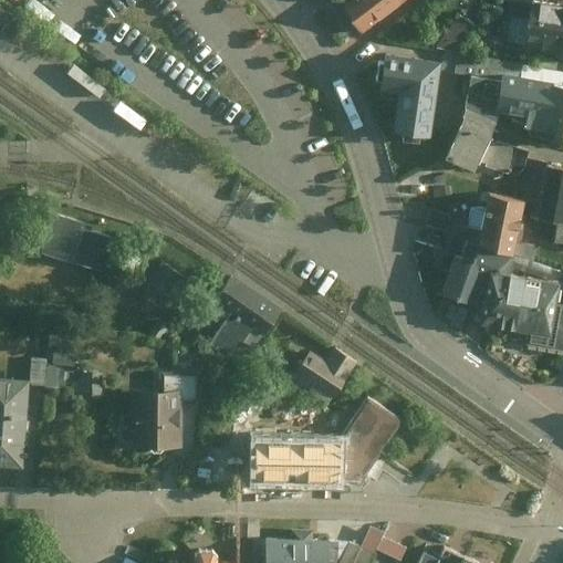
[(344,0),(342,2),(364,34),(414,0),(344,0)]
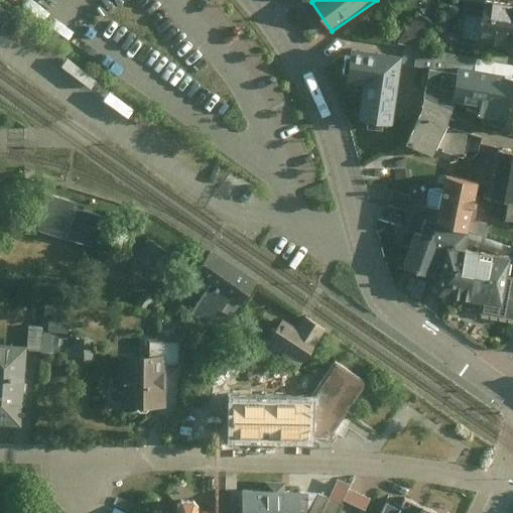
[(512,5),(482,1),(477,34),(506,38),(503,60),(512,61),(512,5)]
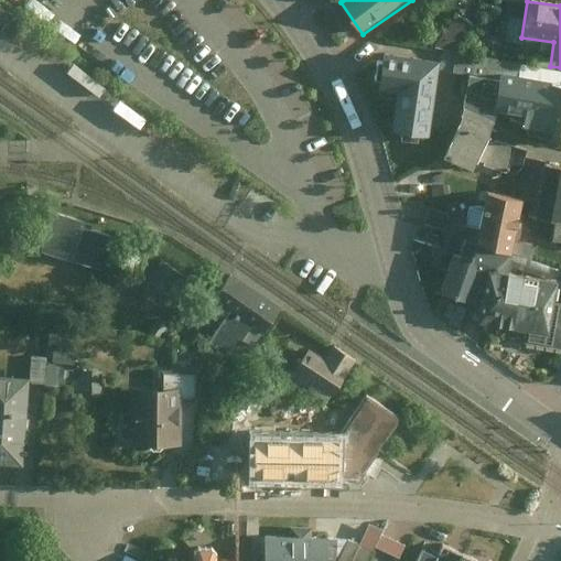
[(437,43),(454,54),(473,24),(455,13),(437,43)]
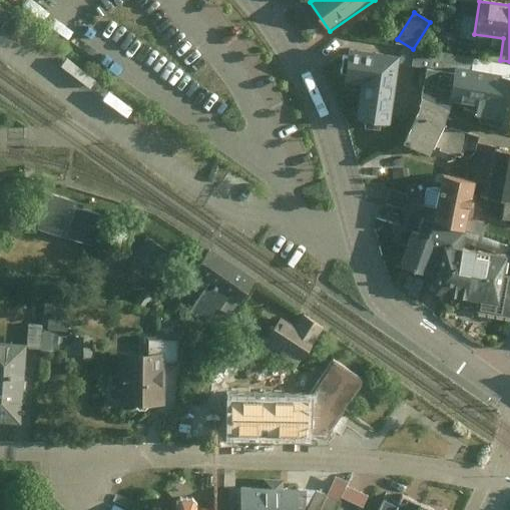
[(358,119),(390,123),(399,53),(348,47),(344,81),(362,84),(358,119)]
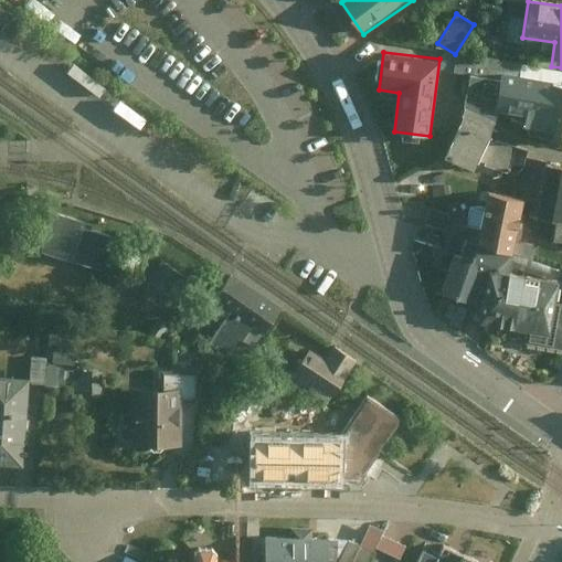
[(495,73),(561,83),(561,73),(458,55),(456,72),(469,74),(495,78),(495,73)]
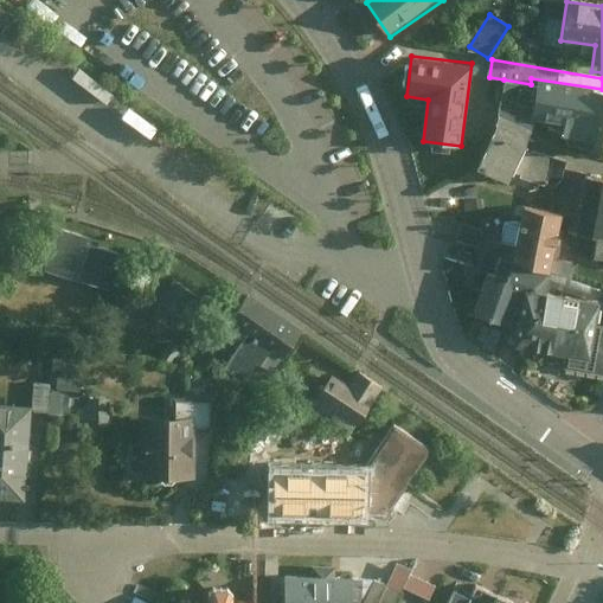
[(602,154),(602,89),(531,78),(531,84),(525,117),(534,119),(570,124),(565,148),(602,154)]
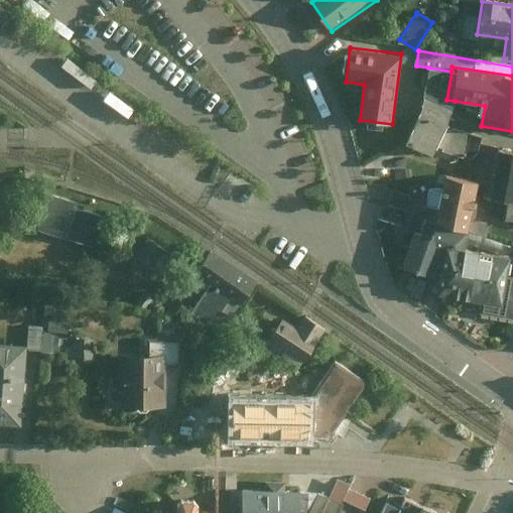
[(446,100),(452,72),(428,68),(422,101),(453,112),(455,101),(446,100)]
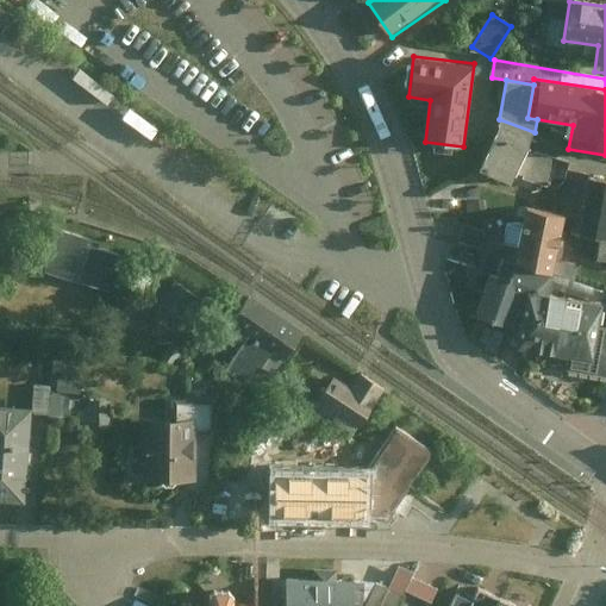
[(535,132),(499,119),(495,135),(482,167),(512,183),(516,177),(557,192),(569,163),(529,152),(535,132)]
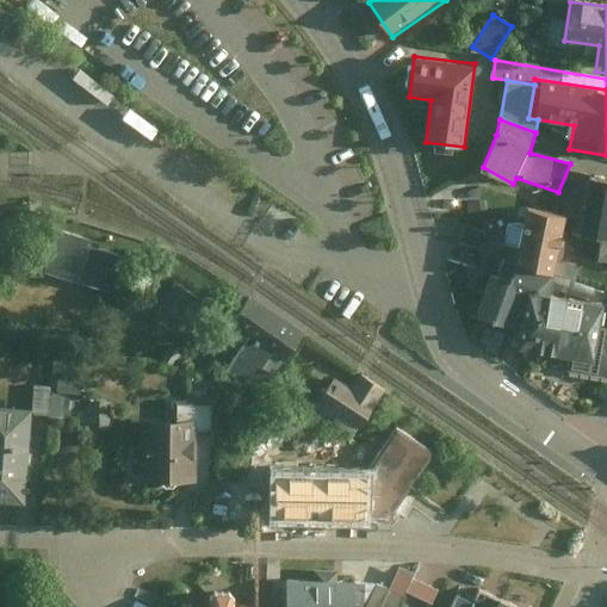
[(606,239),(606,179),(578,174),(570,234),(606,239)]
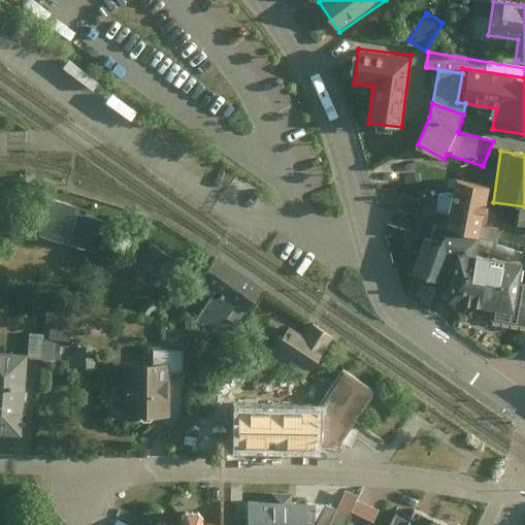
[(483,235),(490,188),(446,182),(438,229),(448,231),(480,235),(483,235)]
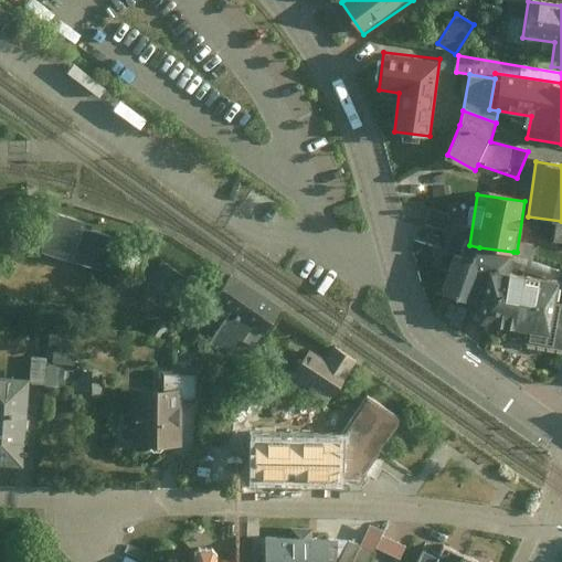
[(112,237),(52,219),(40,256),(101,275),(112,237)]
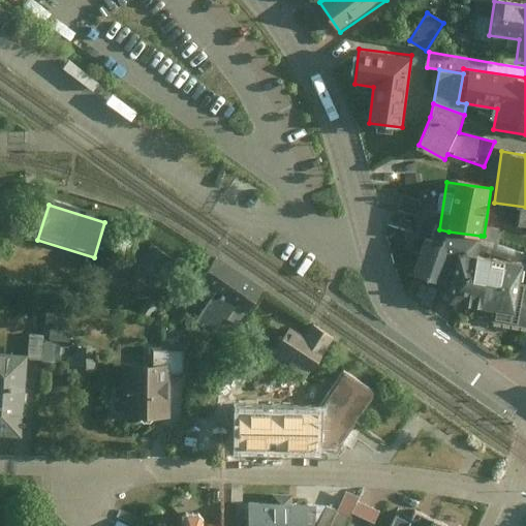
[(426,239),(412,279),(442,287),(455,253),(458,253),(477,256),(481,236),(449,231),(442,243),(426,239)]
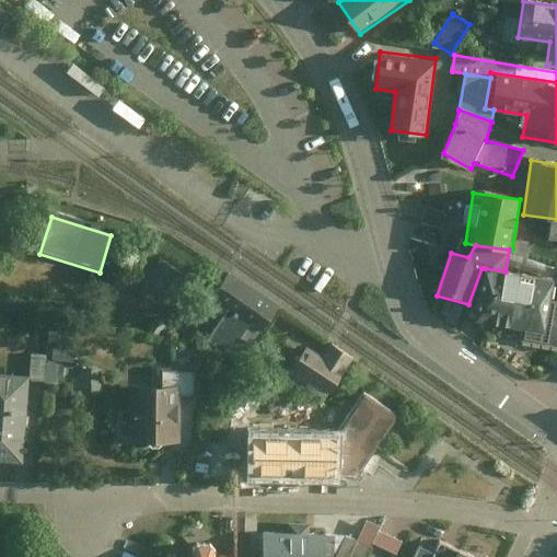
[(188,279),(161,259),(143,283),(171,304),(188,279)]
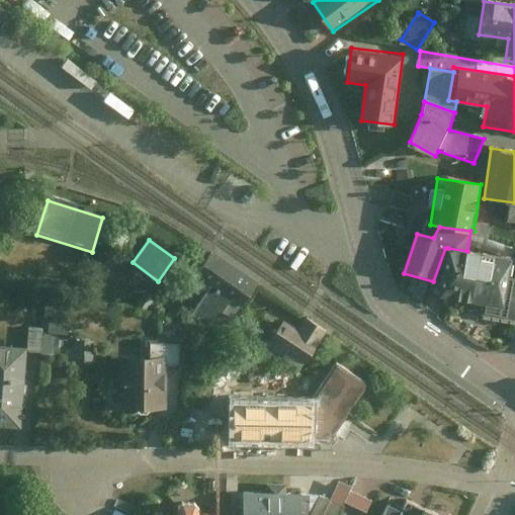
[(514,303),(504,302),(510,257),(467,251),(448,248),(442,293),(483,301),(481,314),(514,318),(514,303)]
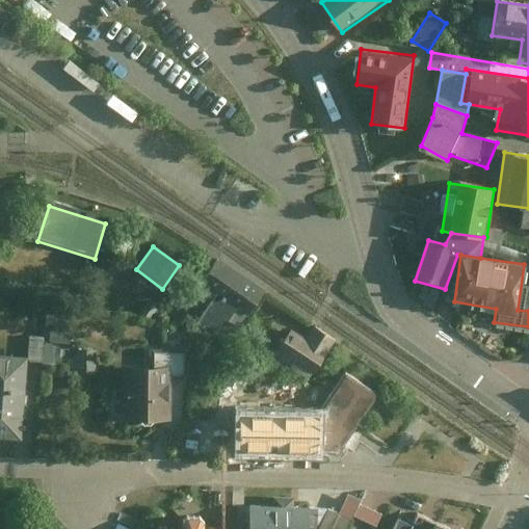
[(263,295),(216,262),(202,284),(214,293),(194,321),(209,332),(217,320),(220,322),(233,306),(247,317),(263,295)]
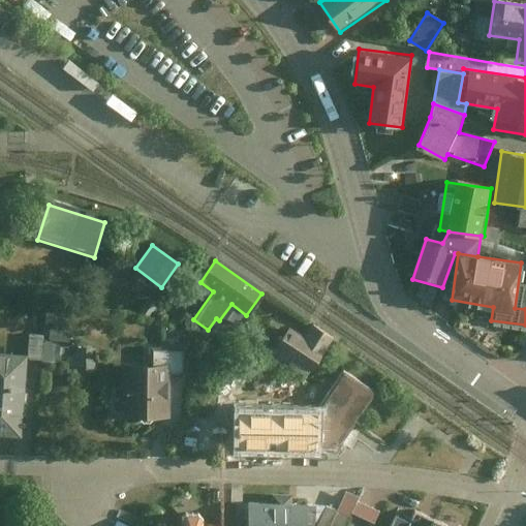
[(333,338),(311,325),(304,337),(288,328),(273,352),(310,375),(333,338)]
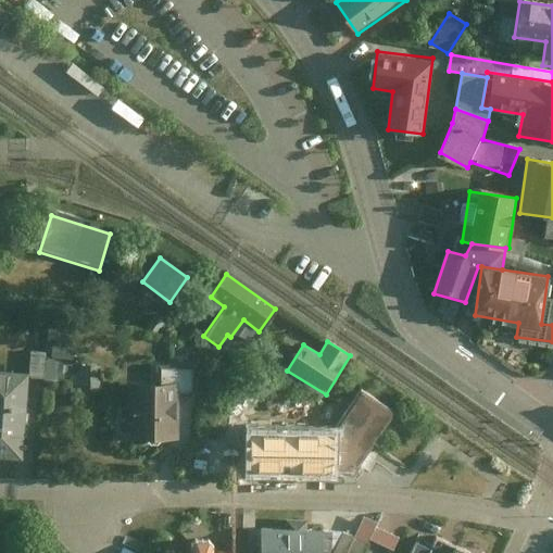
[(53,342),(51,355),(71,359),(73,346),(53,342)]
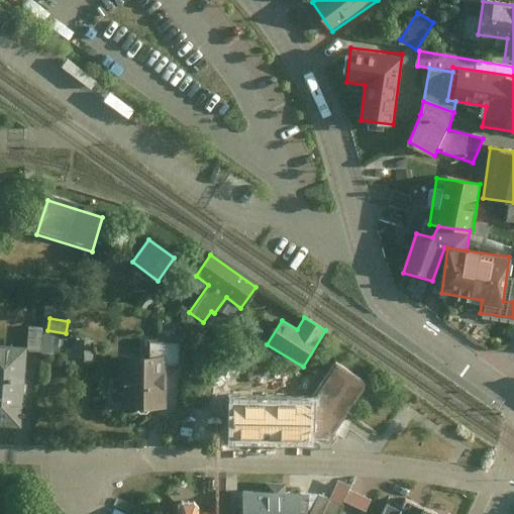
[(40,349),(40,327),(27,326),(26,349),(40,349)]
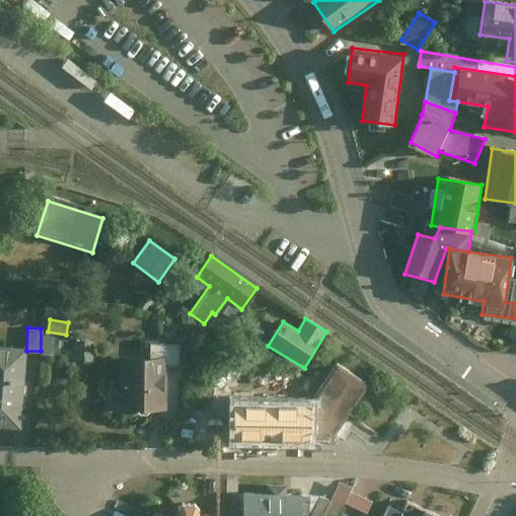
[(92,341),(73,342),(74,361),(93,360),(92,341)]
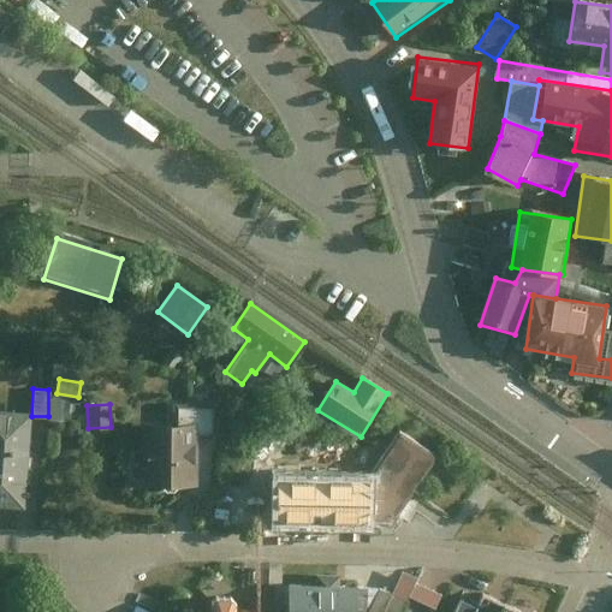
[(218,406),(172,408),(172,431),(195,429),(196,440),(219,439),(218,406)]
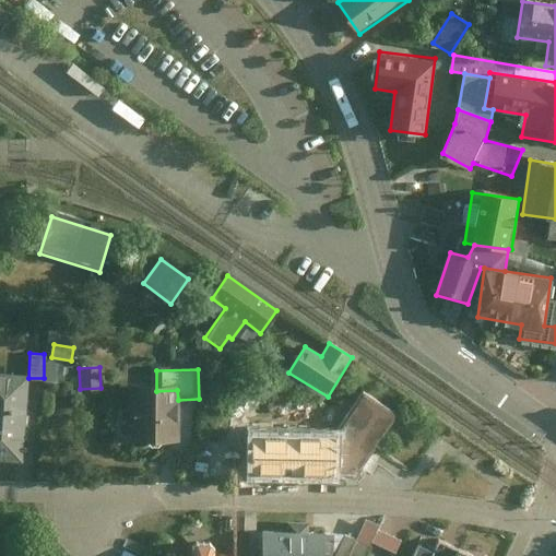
[(30,380),(0,378),(0,464),(26,466),(30,380)]
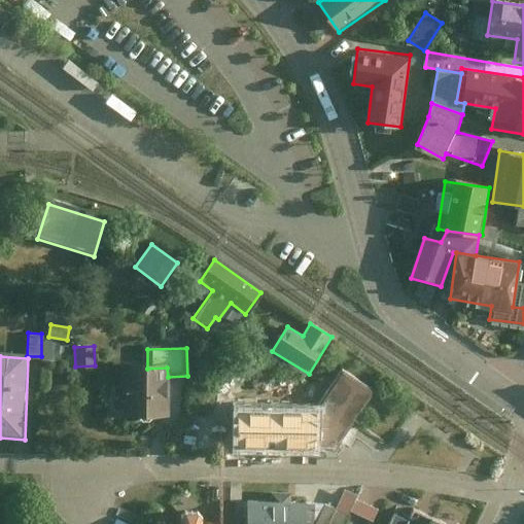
[(168,377),(167,368),(147,369),(121,370),(123,393),(116,391),(116,408),(124,408),(124,416),(141,419),(150,419),(155,414),(169,414),(168,377)]
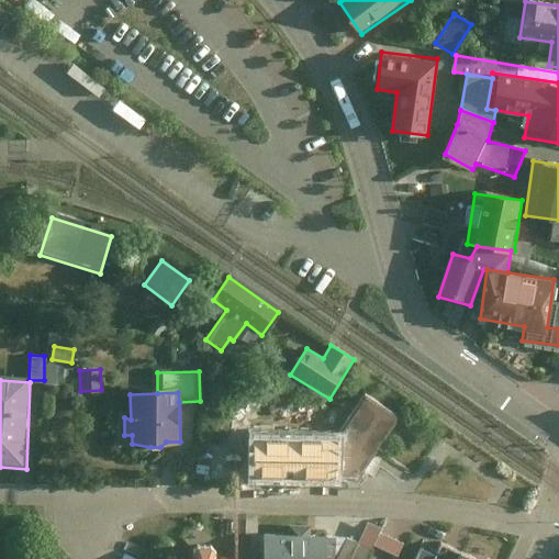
[(332,438),(252,437),(250,477),(291,477),(332,477),(332,473),(362,473),(372,458),(400,416),(364,392),(332,438)]
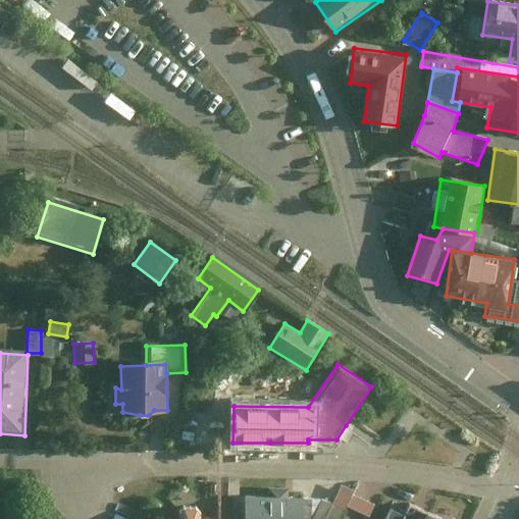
[(268,499),(244,498),(243,518),(301,518),(302,500),(289,499),(289,494),(289,488),(268,487),(268,499)]
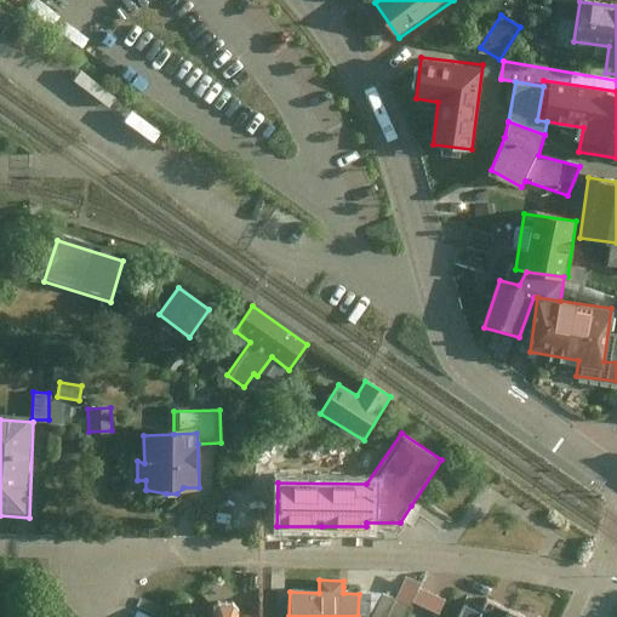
[(436,616),(444,603),(421,592),(411,616),(436,616)]
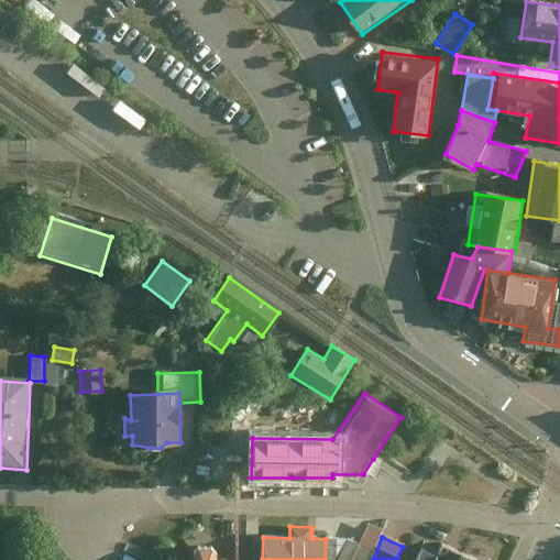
[(342,539),(326,539),(325,559),(365,559),(371,549),(342,539)]
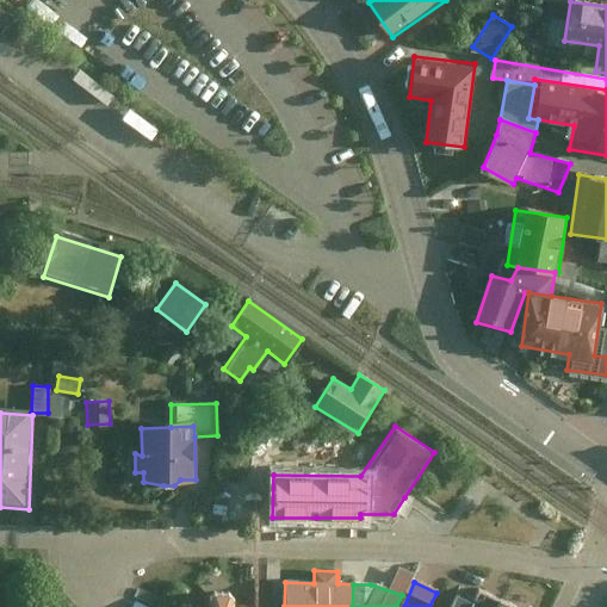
[(511,606),(466,587),(459,601),(443,594),(437,606),(511,606)]
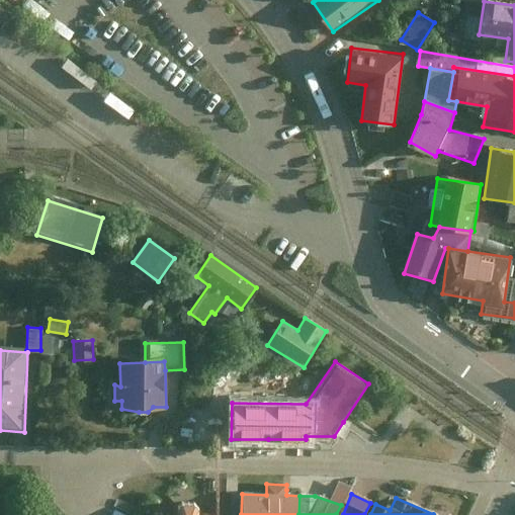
[(201,514),(201,510),(196,505),(184,505),(177,510),(176,514),(201,514)]
